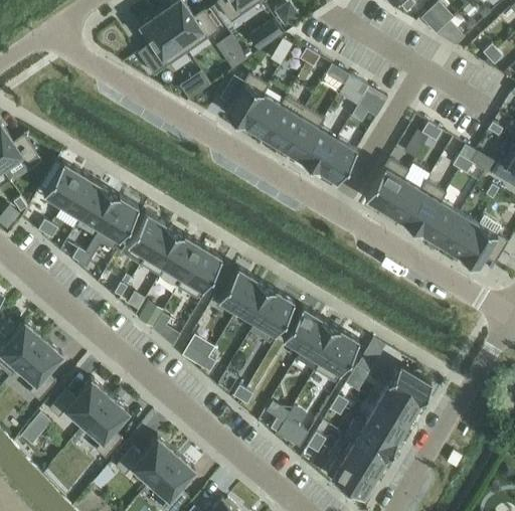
[(181,0),(175,0),(159,11),(187,52),(217,31),(203,10),(193,17),(181,0)]
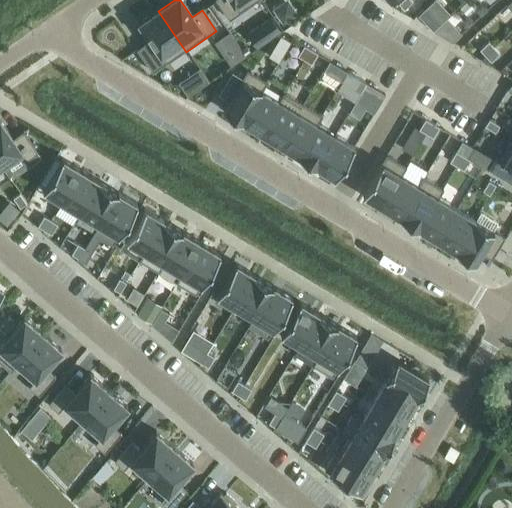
[(258,0),(216,0),(215,2),(229,22),(260,1),(258,0)]
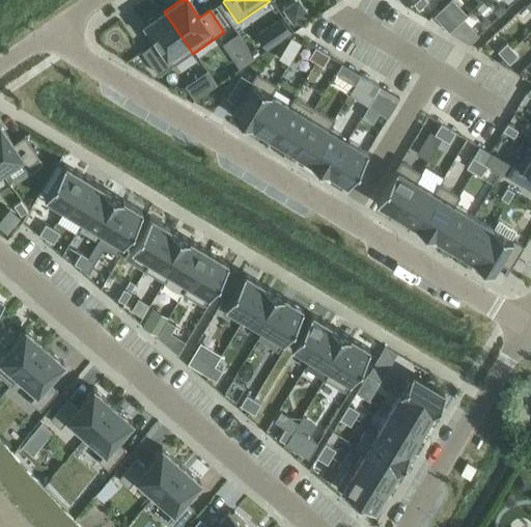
[(423,0),(420,0),(413,7),(419,12),(427,4),(423,0)]
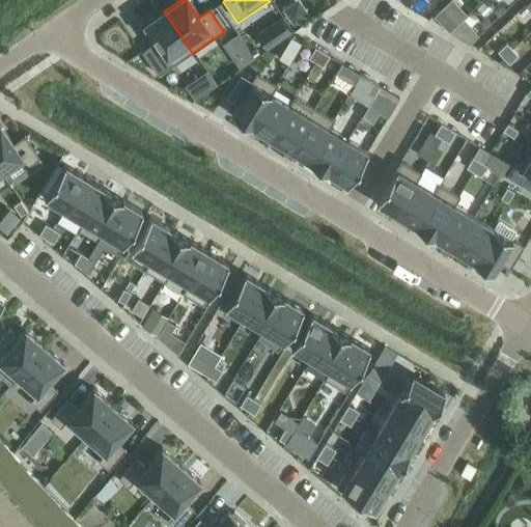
[(443,9),(432,19),(448,35),(458,26),(443,9)]
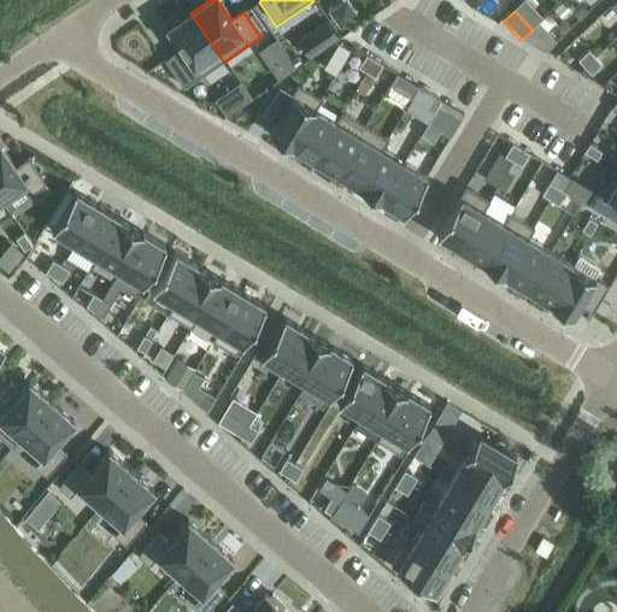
[(191,13),(166,31),(181,52),(165,63),(183,89),(199,78),(200,80),(224,63),(191,13)]
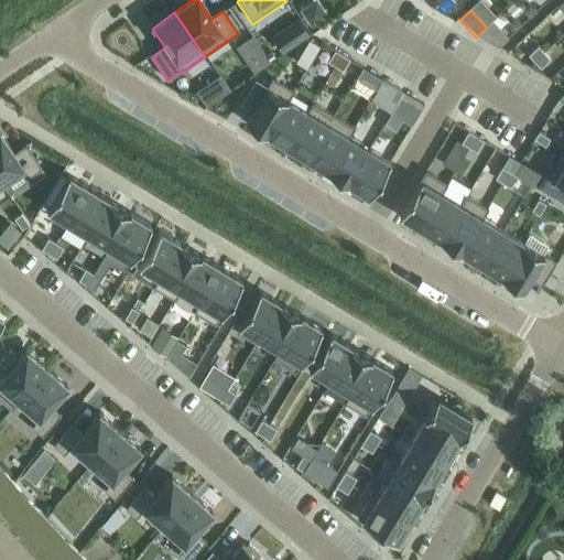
[(487,28),(476,38),(498,51),(508,41),(491,23),(487,28)]
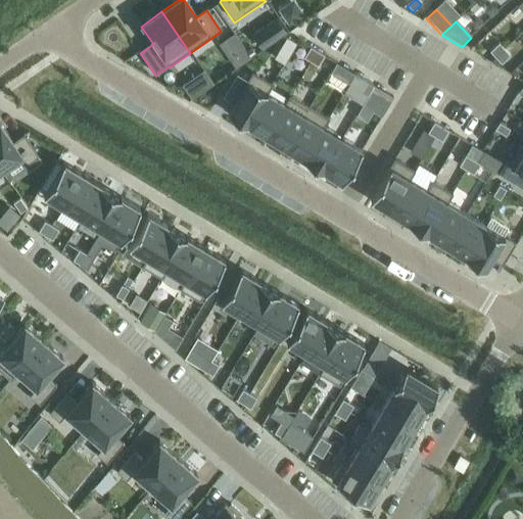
[(277,24),(268,31),(275,40),(283,34),(277,24)]
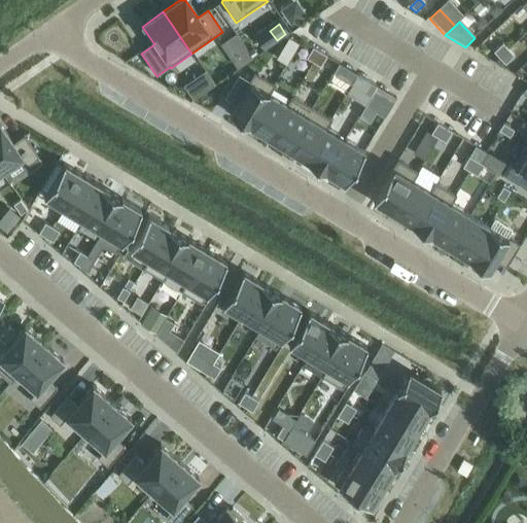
[(288,41),(282,51),(292,57),(299,47),(288,41)]
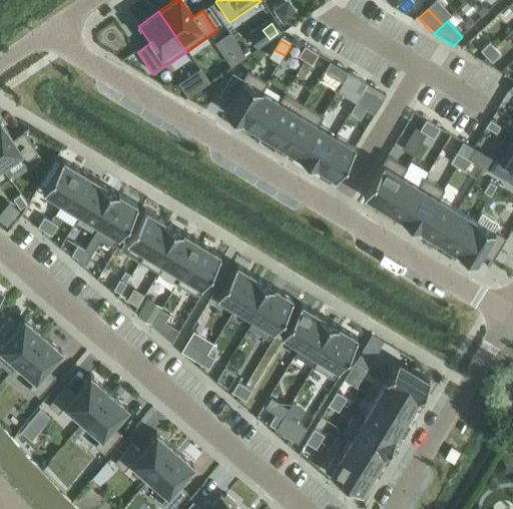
[(489,44),(480,53),(486,59),(495,50),(489,44)]
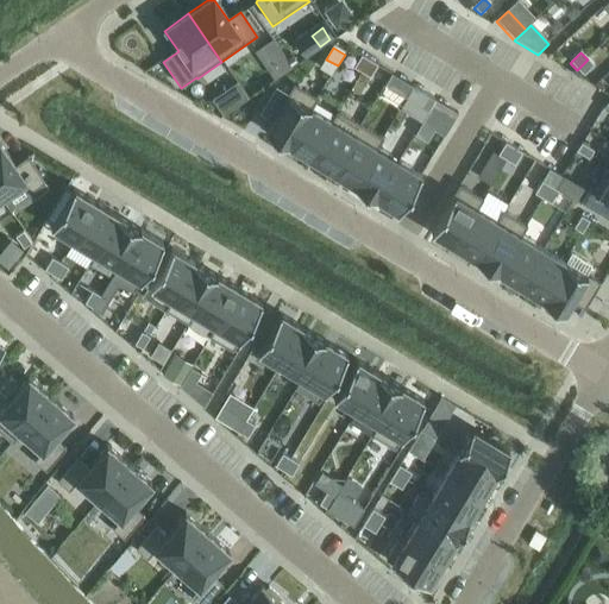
[(362,58),(355,70),(362,75),(369,63),(362,58)]
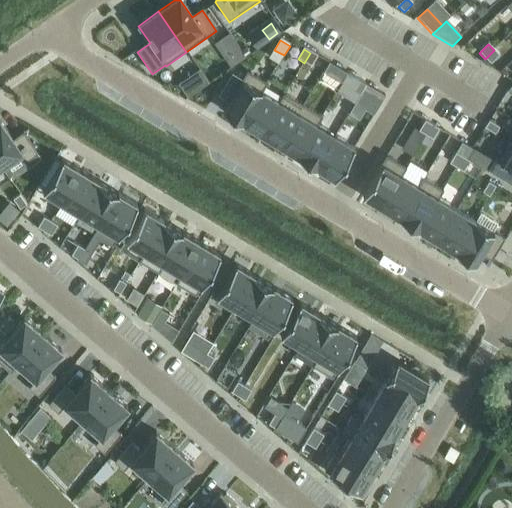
[(494,50),(485,59),(490,65),(499,56),(494,50)]
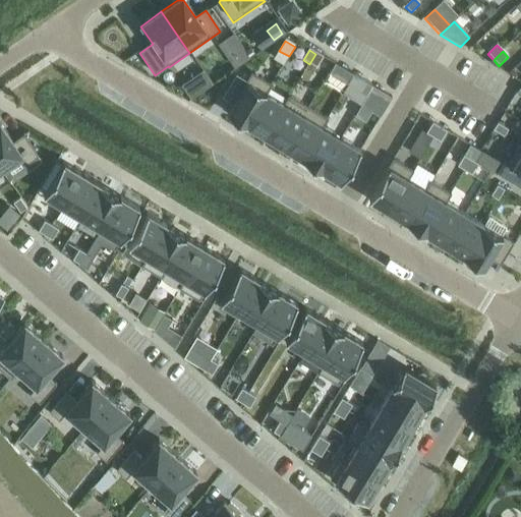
[(315,54),(309,64),(316,68),(323,58),(315,54)]
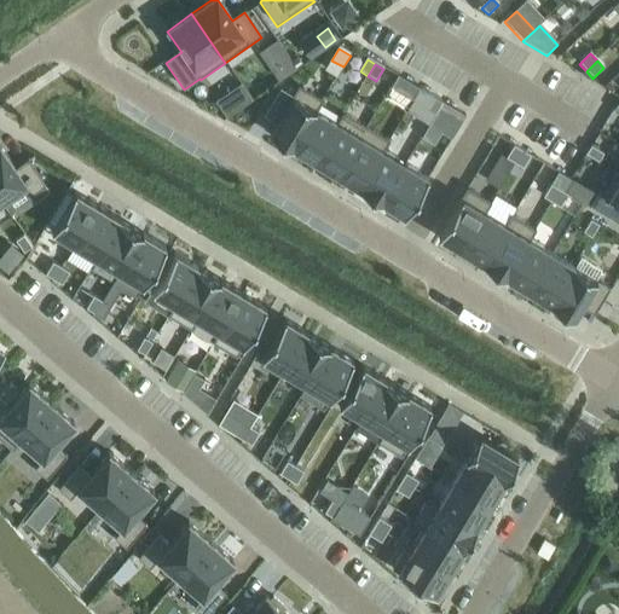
[(416,87),(408,81),(399,93),(409,99),(416,87)]
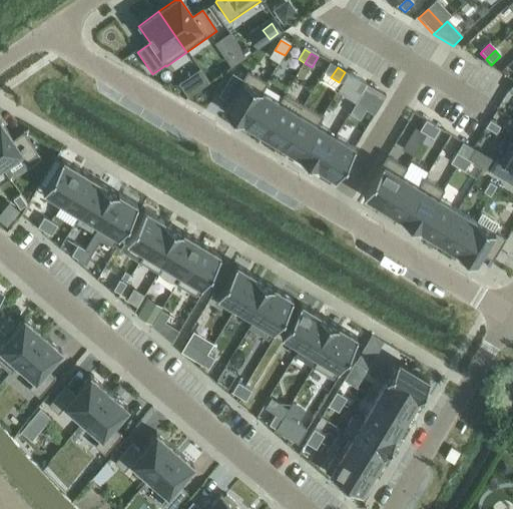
[(247,73),(223,113),(243,125),(263,93),(268,85),(247,73)]
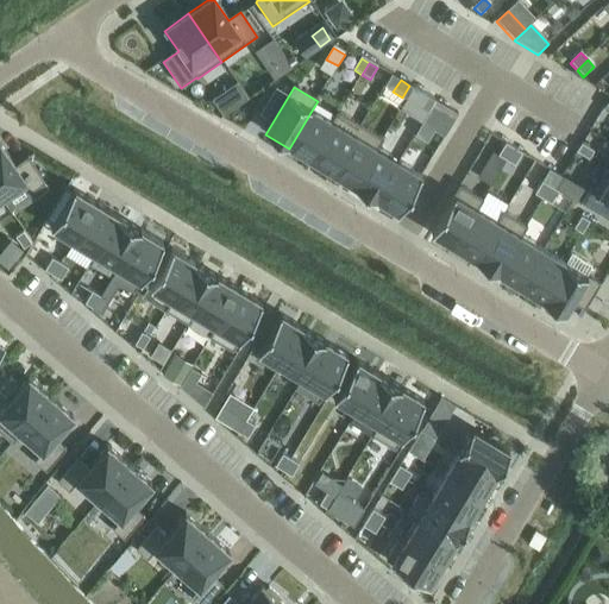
[(427,99),(420,109),(428,114),(435,104),(427,99)]
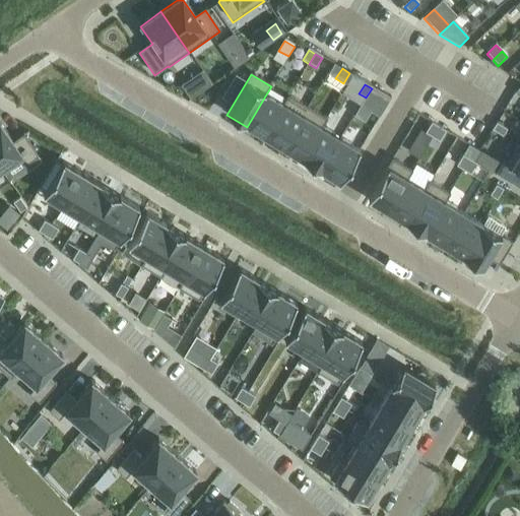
[(372,88),(367,97),(386,109),(391,100),(372,88)]
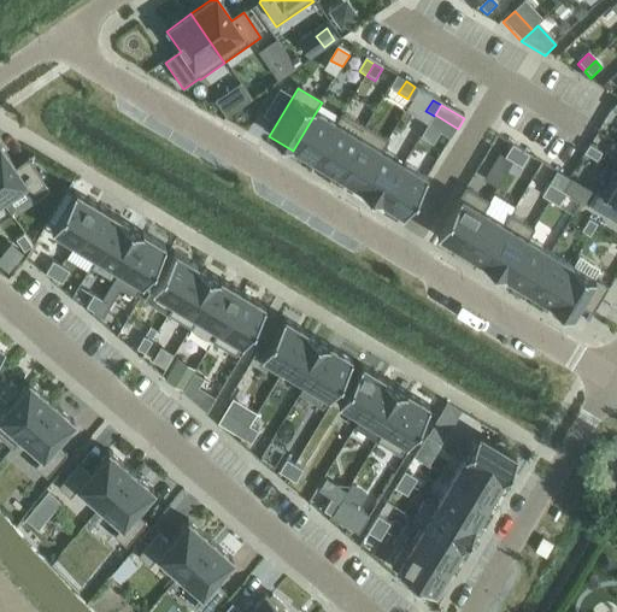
[(316,112),(293,151),(313,163),(336,124),(316,112)]
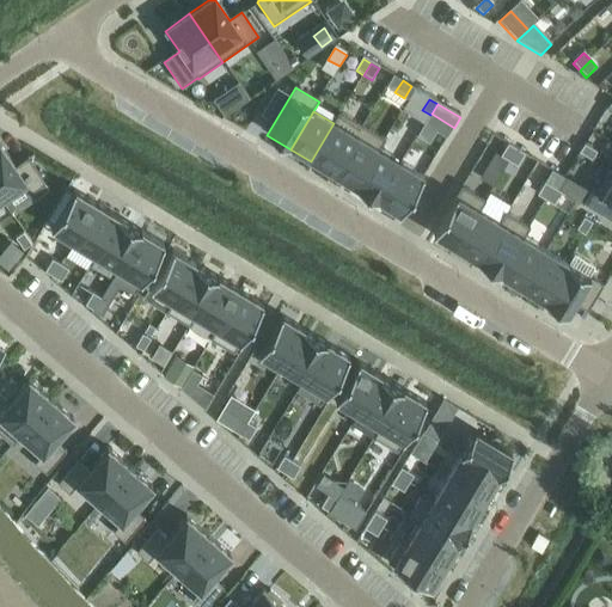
[(334,123),(311,161),(334,176),(362,128),(340,114),(334,123)]
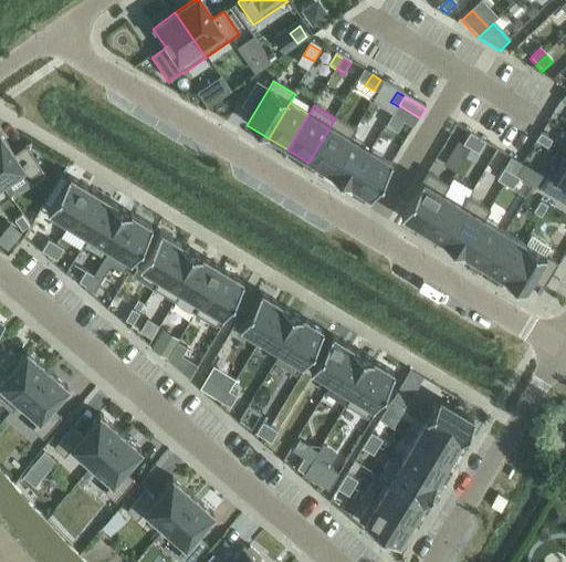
[(335,118),(308,163),(329,176),(350,141),(356,131),(335,118)]
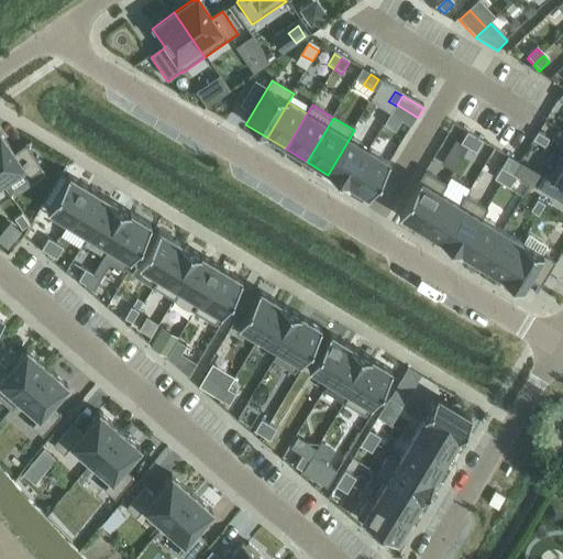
[(467,134),(461,145),(468,150),(475,139),(467,134)]
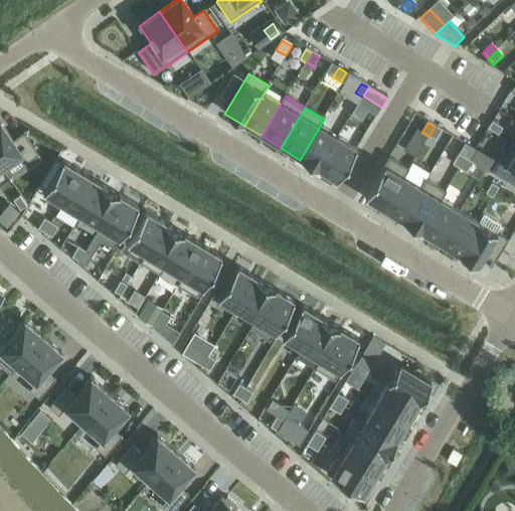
[(492,123),(488,130),(498,136),(502,130),(492,123)]
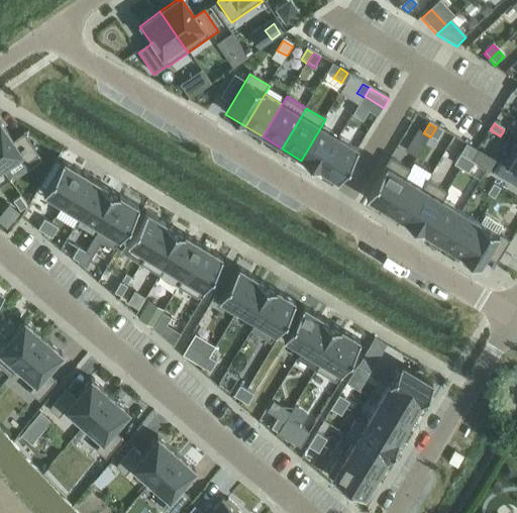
[(0,124),(0,168),(1,170),(21,156),(27,164),(37,157),(23,135),(13,142),(0,124)]
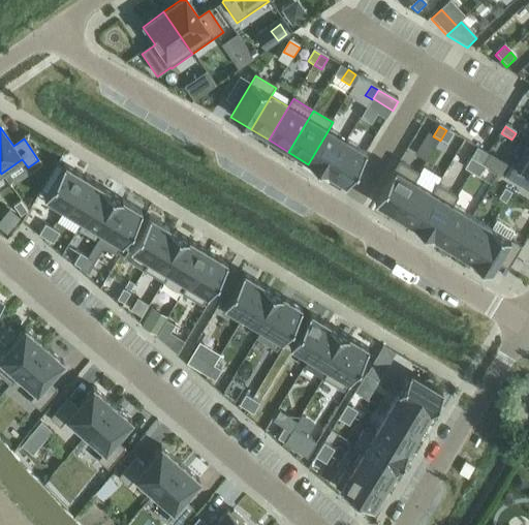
[(446,130),(440,141),(446,145),(453,134),(446,130)]
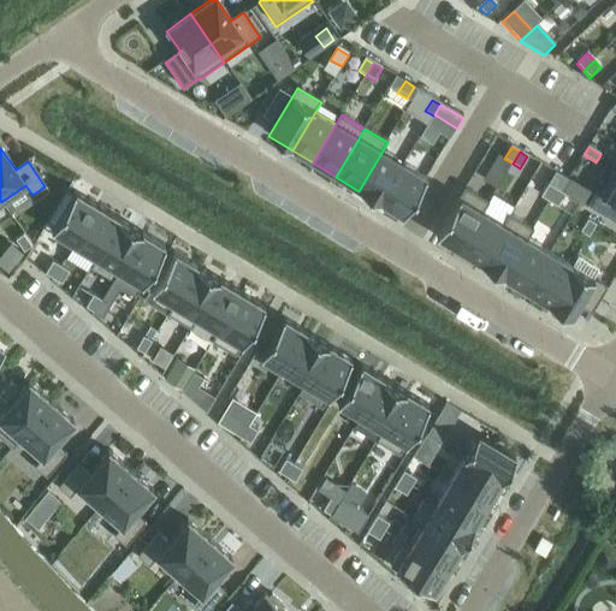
[(381,153),(359,191),(380,205),(404,166),(381,153)]
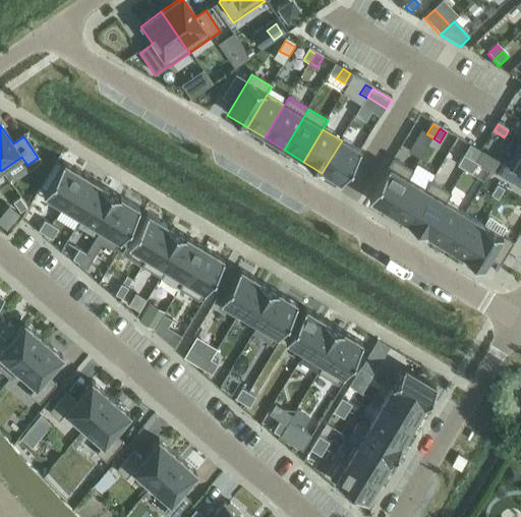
[(342,140),(322,173),(341,184),(360,152),(342,140)]
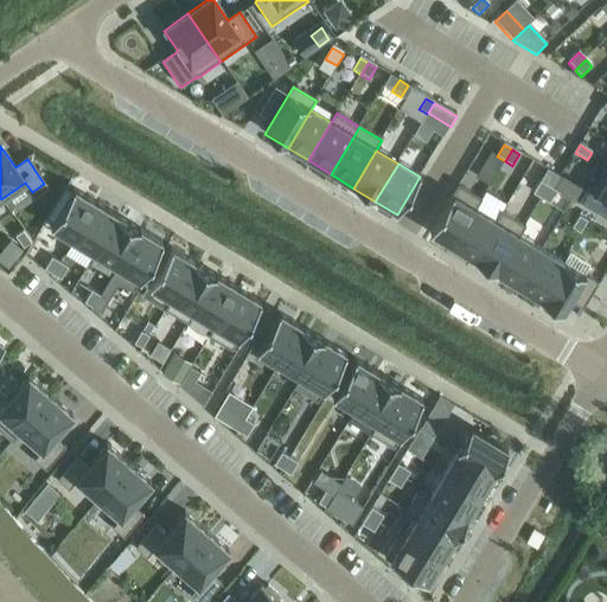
[(588,190),(580,204),(601,217),(602,217),(605,219),(606,215),(606,173),(605,172),(593,192),(588,190)]
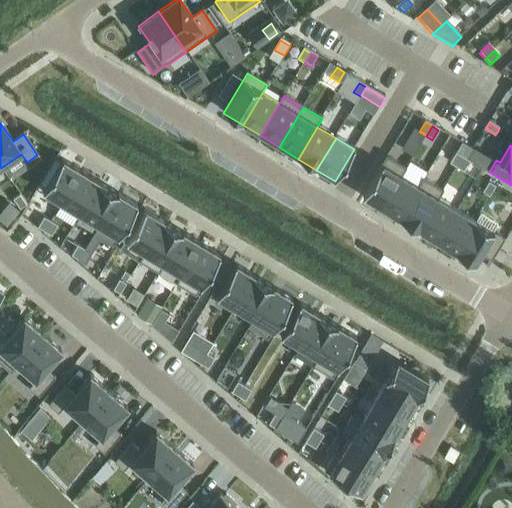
[(456,155),(450,165),(456,169),(462,159),(456,155)]
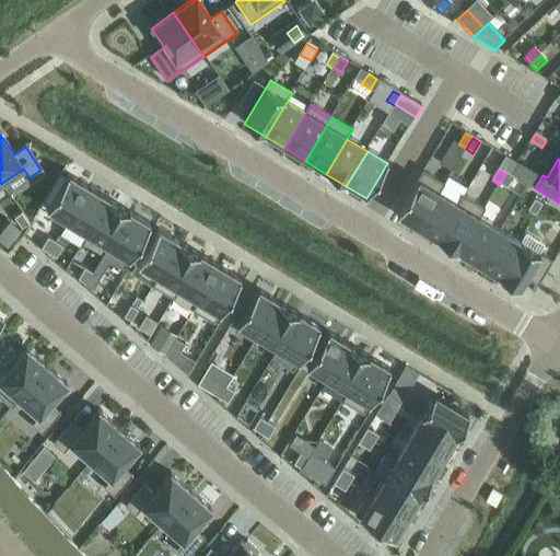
[(422,172),(396,217),(418,230),(439,195),(444,185),(422,172)]
